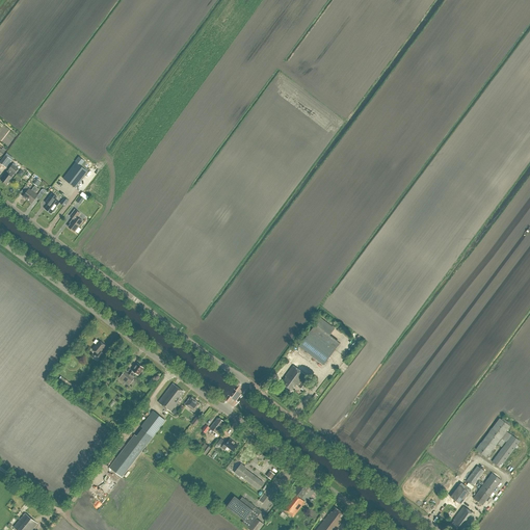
[(0,162),(4,165),(9,158),(3,153),(0,157),(0,162)]
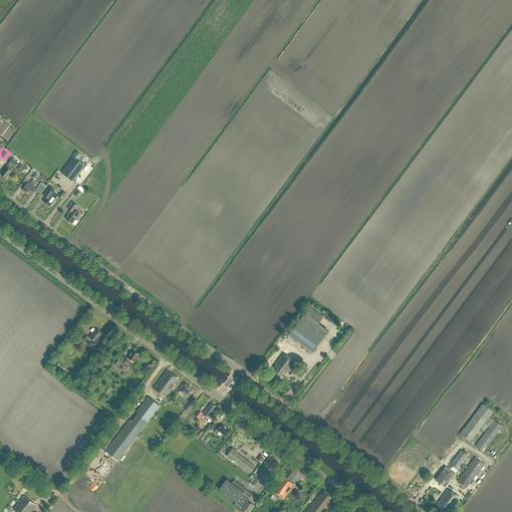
[(71,155),(76,159),(79,154),(74,150),(70,154),(71,155)]
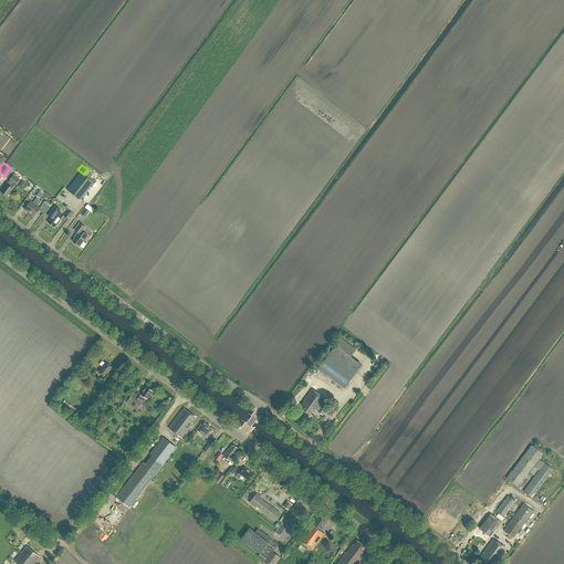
[(77,170),(64,188),(77,198),(92,180),(77,170)]
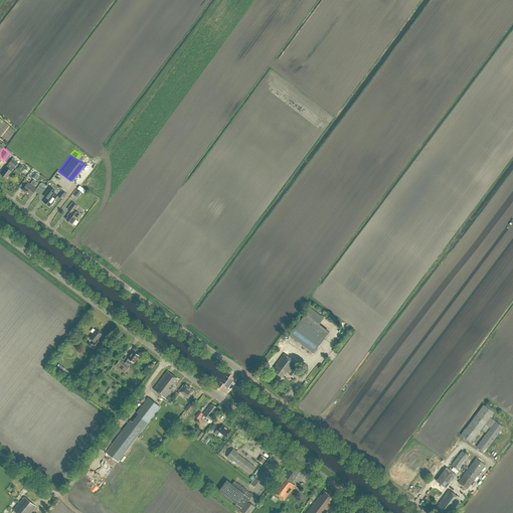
[(0,173),(4,176),(10,169),(9,169),(12,166),(16,161),(10,157),(6,162),(7,162),(4,165),(0,170),(0,173)]
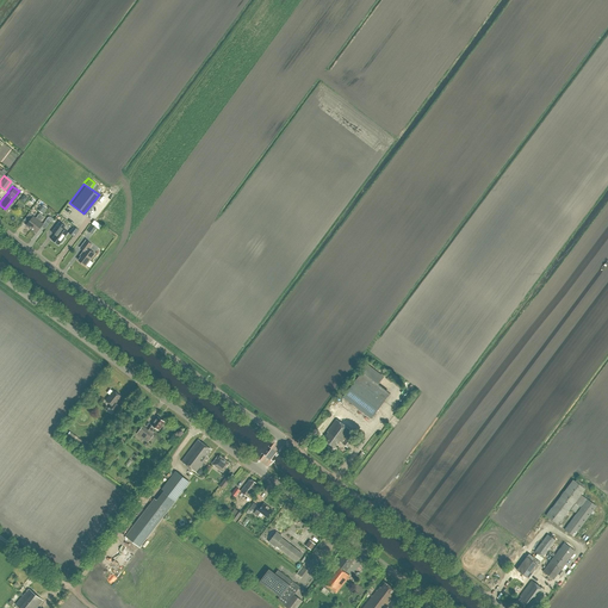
[(24,223),(29,227),(39,212),(37,211),(33,216),(31,213),(24,223)]
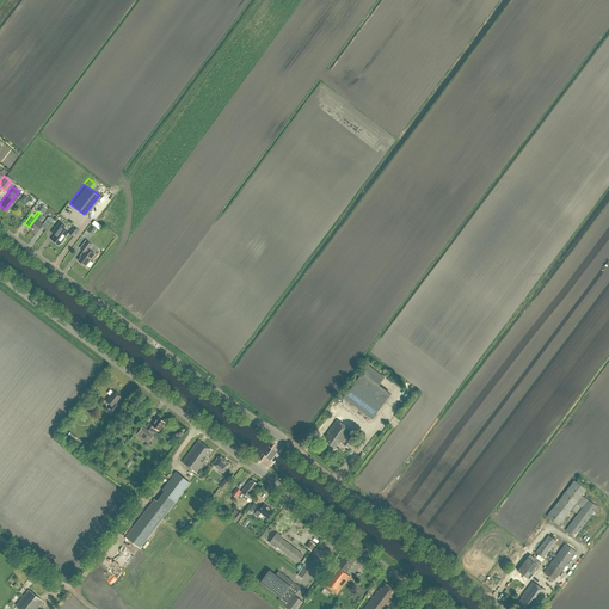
[(29,227),(35,231),(42,221),(38,220),(42,215),(40,213),(29,227)]
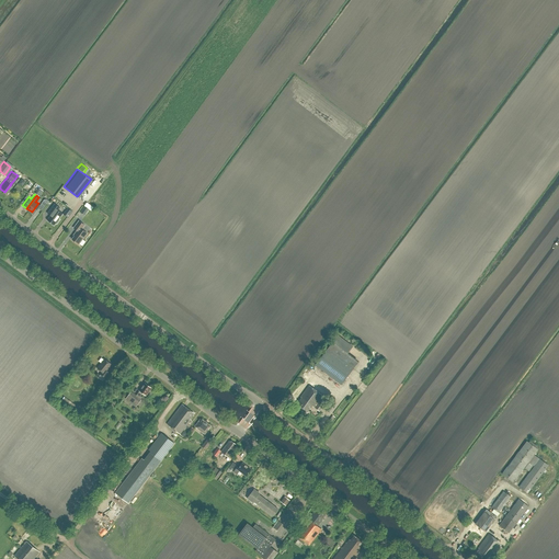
[(45,218),(52,224),(54,220),(55,221),(57,217),(56,217),(60,212),(56,208),(58,206),(53,202),(45,212),(48,214),(45,218)]
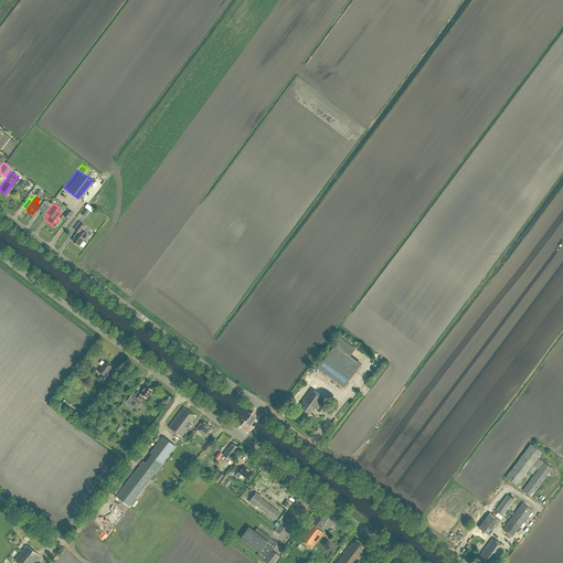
[(83,214),(87,209),(83,205),(78,212),(83,214)]
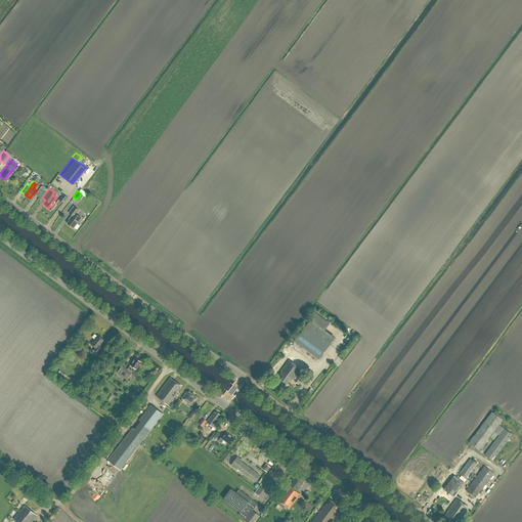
[(72,204),(67,211),(70,213),(69,214),(70,215),(66,221),(72,226),(79,216),(74,212),(77,208),(72,204)]
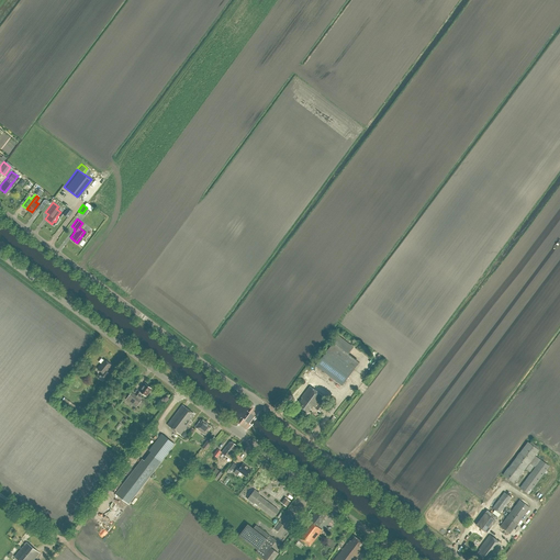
[(313,364),(339,383),(351,367),(326,347),(313,364)]
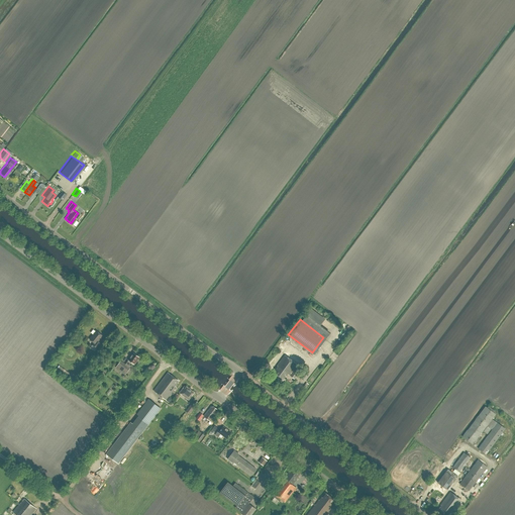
[(94,328),(88,337),(92,340),(90,342),(95,345),(98,341),(96,339),(101,333),(94,328)]
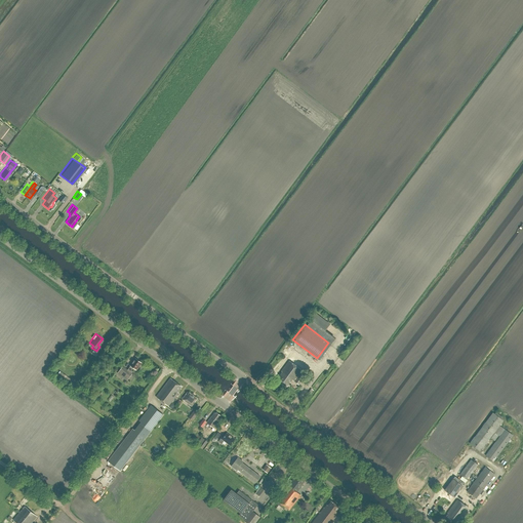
[(117,368),(127,376),(130,371),(129,371),(133,367),(139,360),(138,360),(138,359),(136,358),(136,359),(133,356),(131,359),(131,358),(129,361),(130,361),(128,363),(125,367),(121,364),(117,368)]
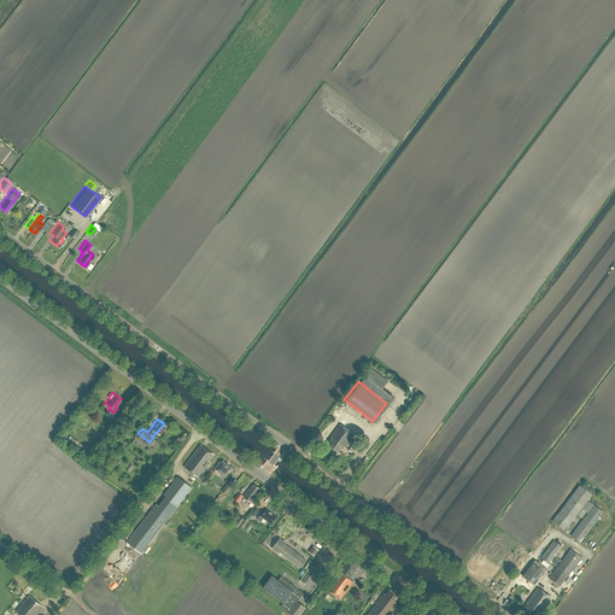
[(327,440),(323,445),(334,452),(338,446),(339,447),(341,444),(349,450),(353,444),(349,440),(350,438),(349,437),(352,433),(338,422),(328,434),(329,435),(326,439),(327,440)]
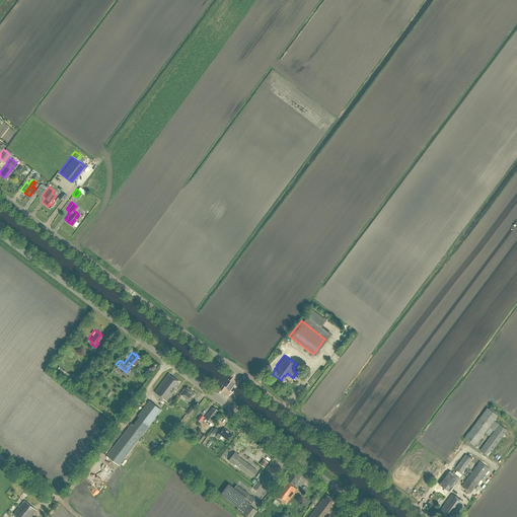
[(70,373),(57,363),(54,367),(68,377),(70,373)]
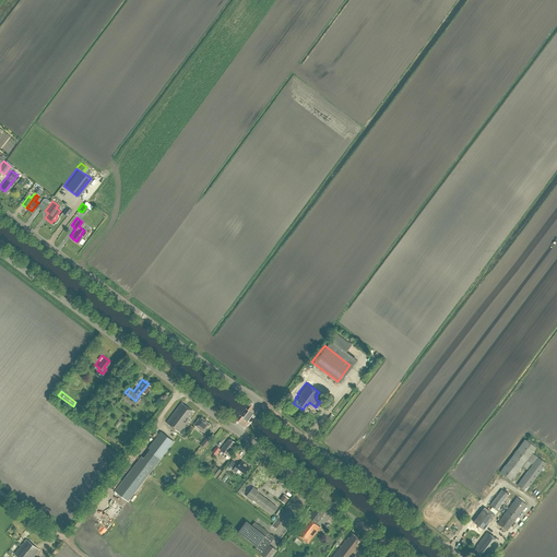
[(34,402),(39,395),(35,392),(30,399),(34,402)]
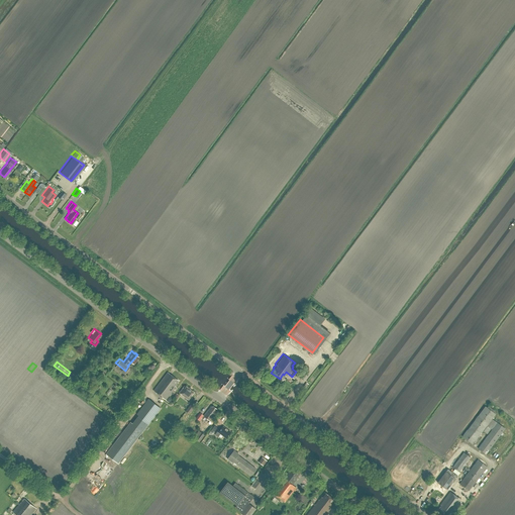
[(166,371),(151,389),(164,398),(174,385),(173,384),(177,379),(166,371)]
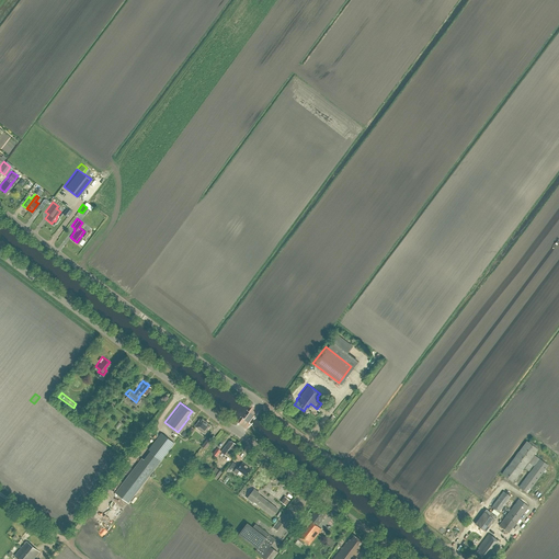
[(197,418),(193,424),(203,431),(208,423),(201,417),(198,419),(197,418)]
